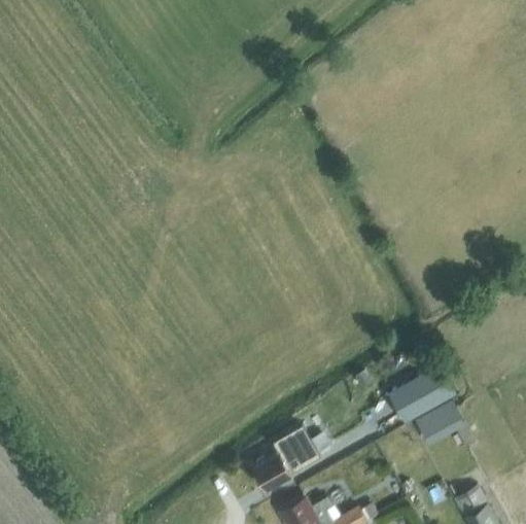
[(441,365),(389,394),(406,424),(457,394),(441,365)]
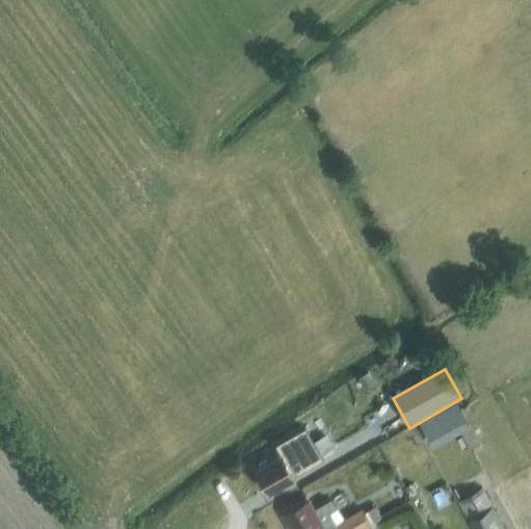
[(368,376),(360,382),(366,392),(374,387),(368,376)]
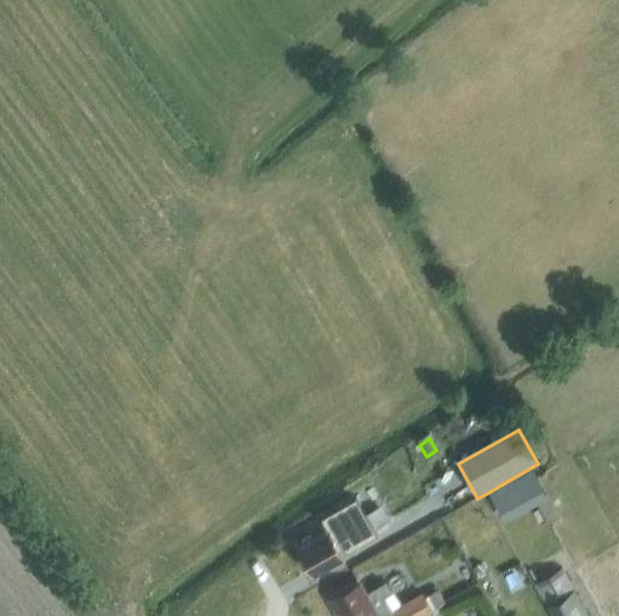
[(532,473),(491,496),(504,520),(545,498),(536,482),(532,475),(532,473)]
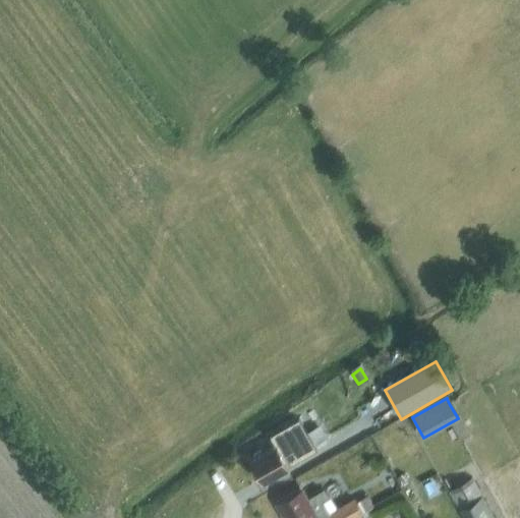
[(279,449),(252,463),(265,485),(292,469),(319,454),(301,423),(274,439),(279,449)]
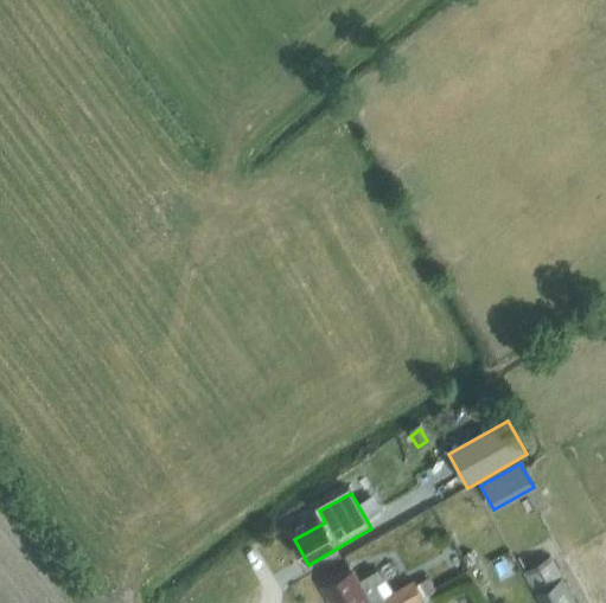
[(524,575),(540,602),(575,602),(552,559),(524,575)]
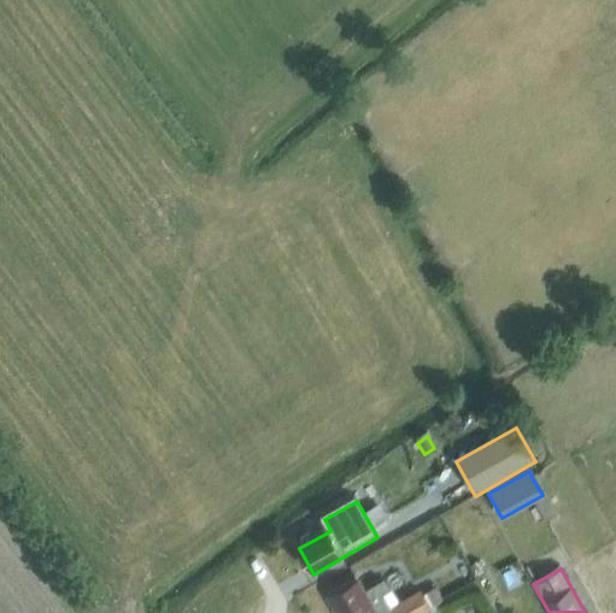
[(329,601),(334,612),(432,612),(422,595),(410,602),(409,600),(400,605),(394,594),(392,595),(386,585),(367,596),(361,584),(329,601)]
